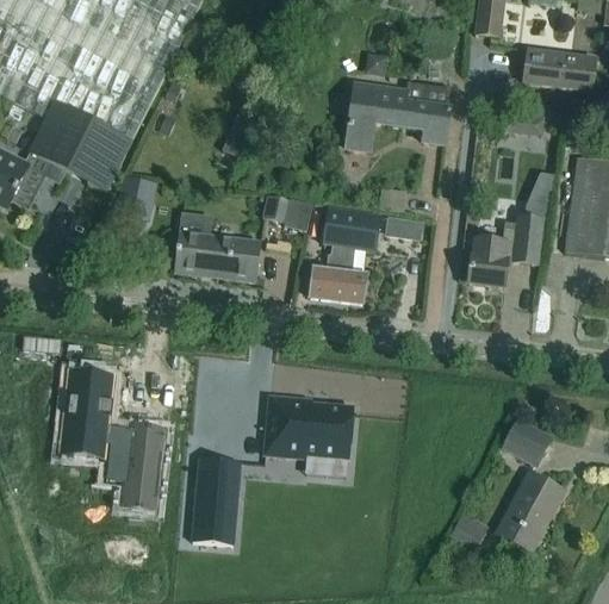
[(106,190),(131,139),(202,0),(0,0),(0,94),(47,117),(30,151),(106,190)]
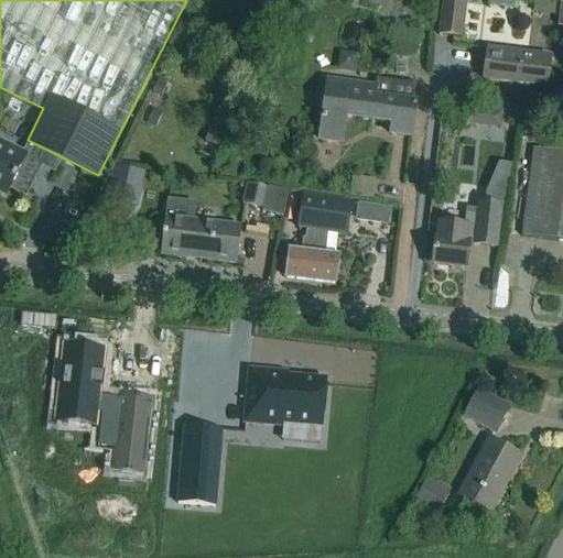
[(442,0),(439,31),(463,33),(467,0),(442,0)]
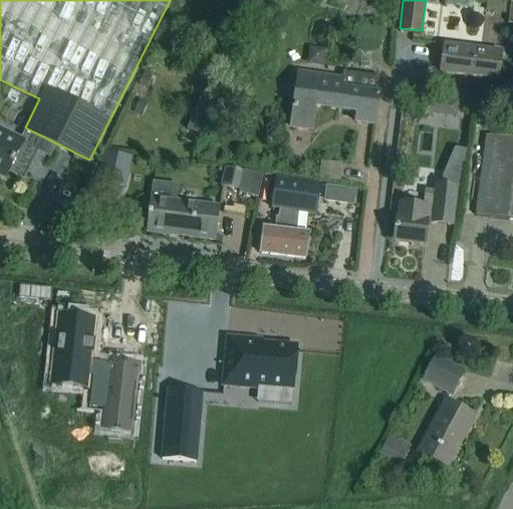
[(501,47),(465,43),(445,40),(441,67),(461,70),(498,75),(501,47)]
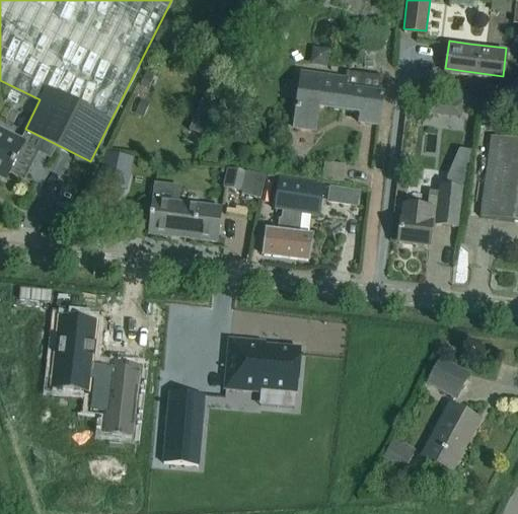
[(347,69),(346,75),(301,69),(293,124),(314,127),(318,103),(361,109),(360,120),(379,122),(383,90),(381,90),(383,73),(347,69)]
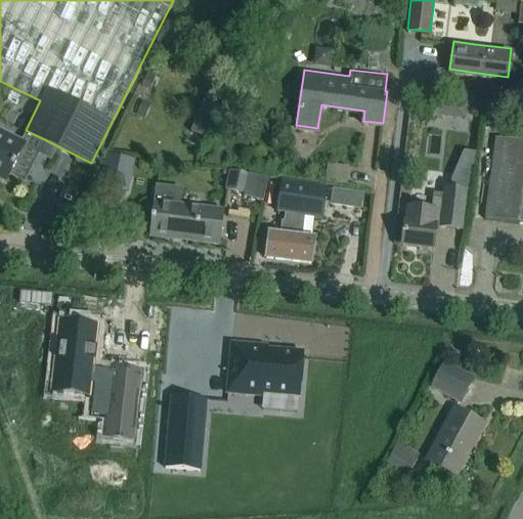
[(204,98),(191,129),(207,135),(219,104),(204,98)]
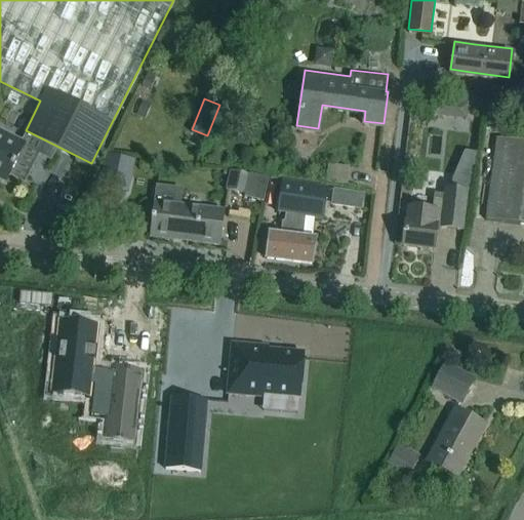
[(442,114),(480,116),(480,106),(443,104),(442,114)]
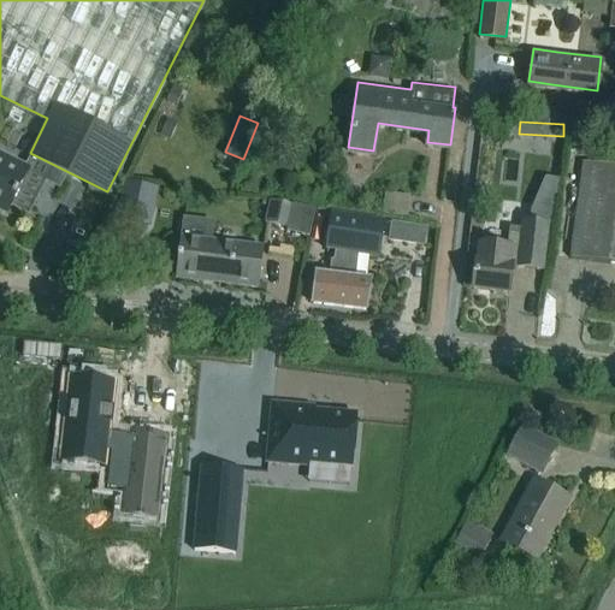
[(0,149),(0,203),(7,208),(29,165),(7,154),(0,149)]
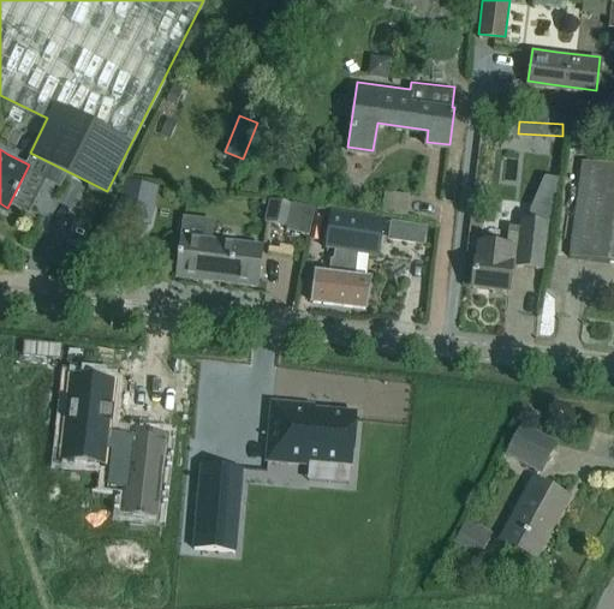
[(550,220),(556,185),(561,156),(553,155),(530,207),(529,216),(520,215),(519,224),(508,222),(506,242),(478,238),(477,256),(475,255),(472,282),(508,287),(512,261),(542,264),(547,220),(550,220)]
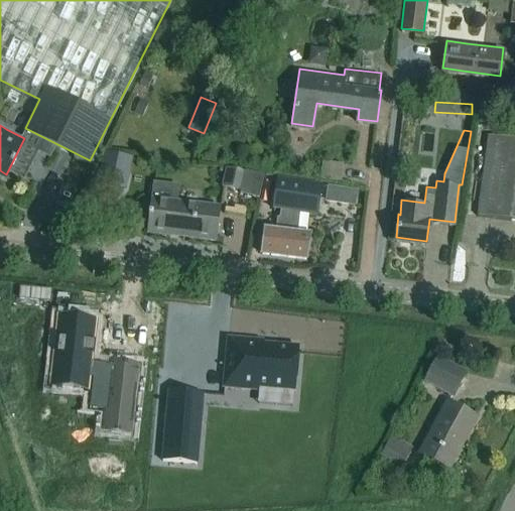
[(514,135),(489,132),(481,192),(478,212),(514,217),(514,135)]
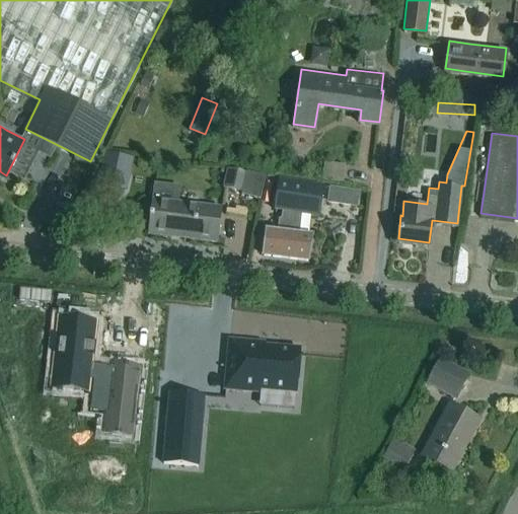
[(105,149),(98,184),(117,188),(124,153),(105,149)]
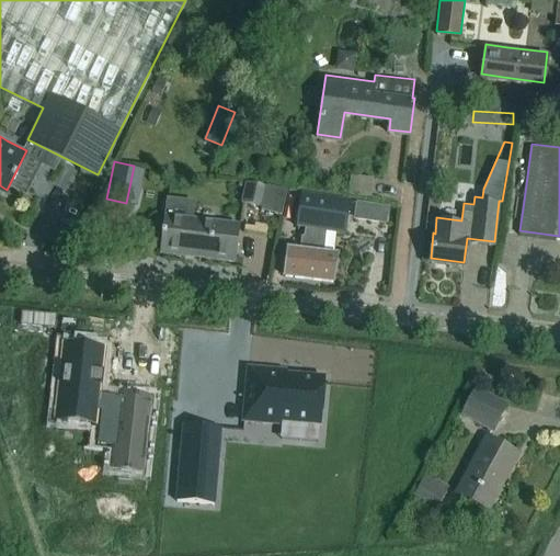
[(352,171),(350,191),(372,193),(374,174),(352,171)]
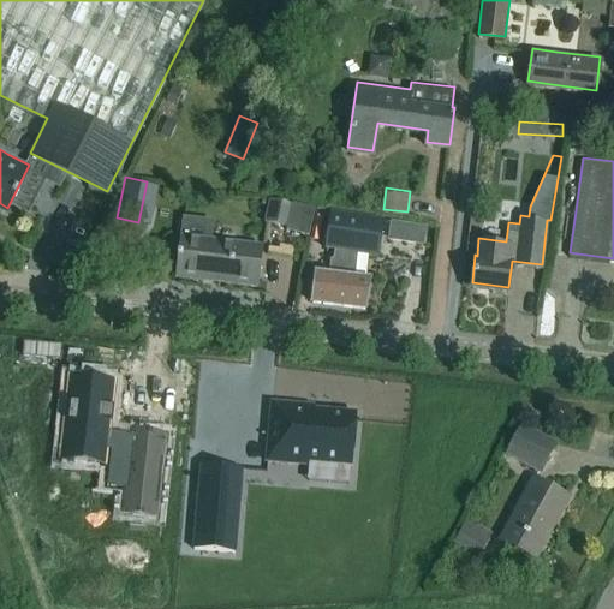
[(290,201),(270,196),(266,220),(285,224),(290,201)]
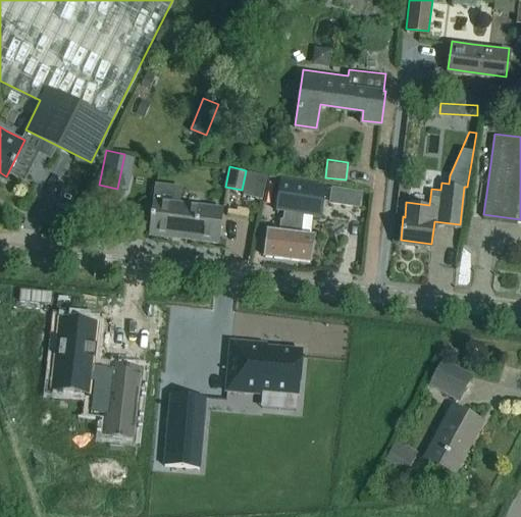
[(325,182),(279,176),(275,208),(283,208),(282,218),(280,217),(279,230),(267,228),(265,253),(310,258),(312,235),(301,233),(303,212),(322,214),(325,182)]
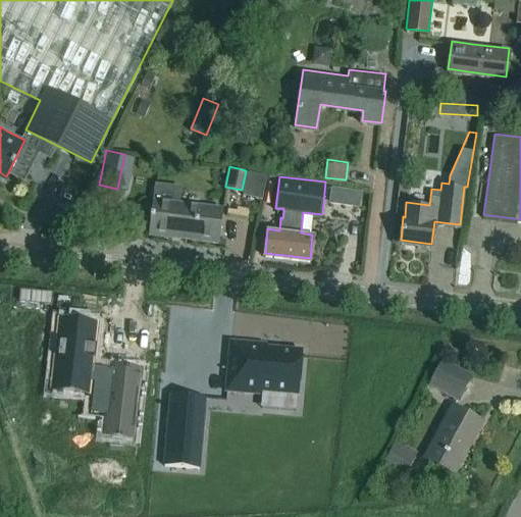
[(223,206),(153,198),(149,231),(219,241),(223,206)]
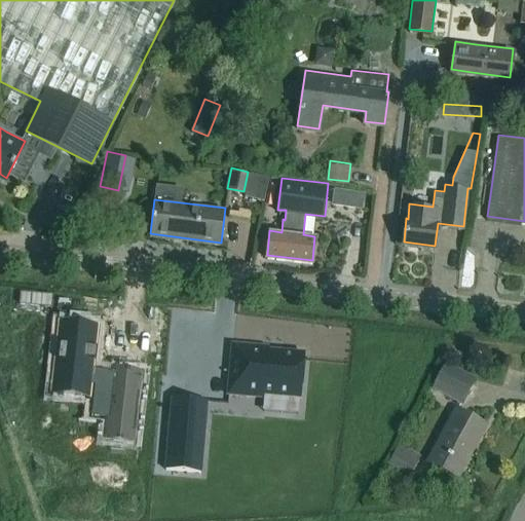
[(59,322),(52,392),(94,396),(91,413),(108,415),(107,436),(136,438),(142,368),(113,365),(112,368),(92,366),(96,325),(59,322)]
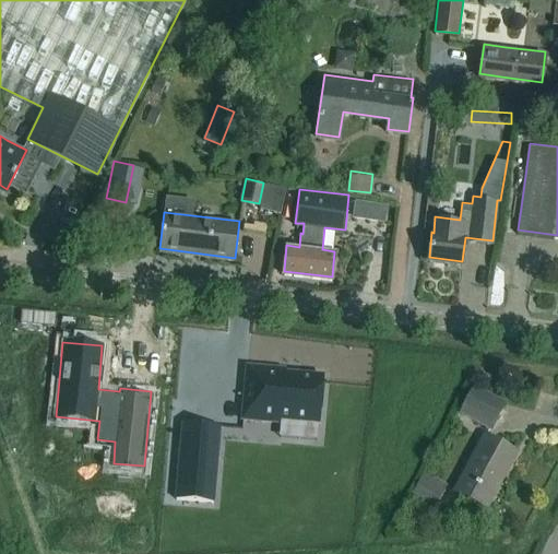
[(272,372),(268,416),(334,423),(339,378),(272,372)]
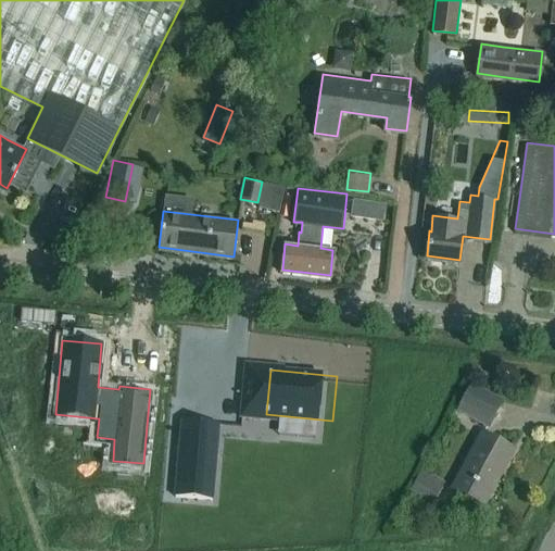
[(472,382),(458,408),(488,424),(502,398),(472,382)]
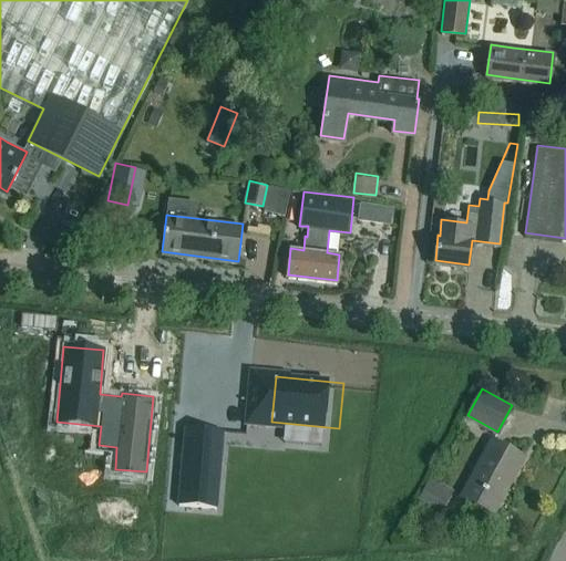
[(206,418),(201,481),(236,485),(240,422),(206,418)]
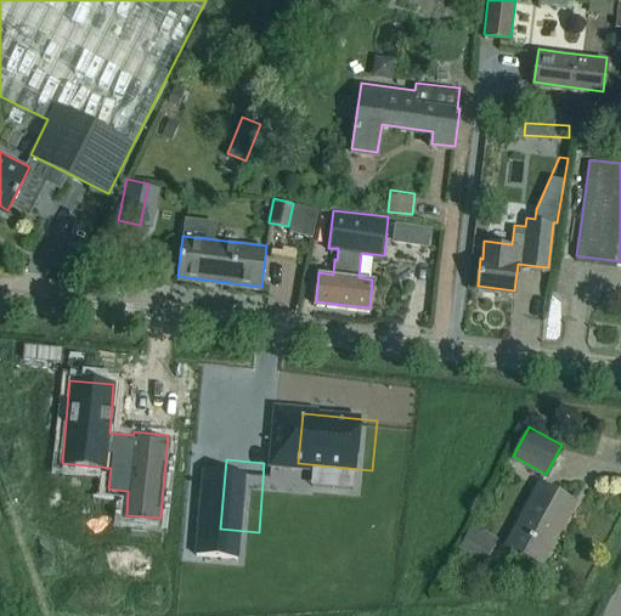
[(540,480),(529,502),(507,542),(541,561),(575,498),(540,480)]
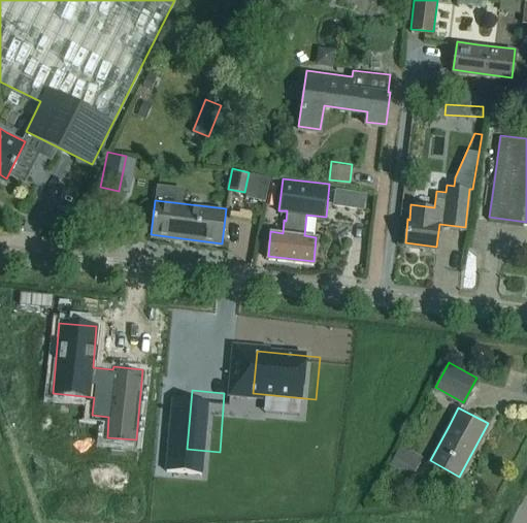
[(422,456),(400,444),(390,461),(412,474),(422,456)]
